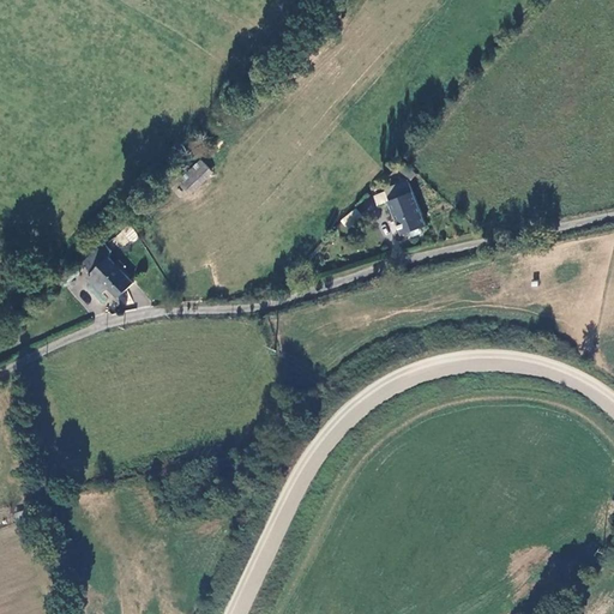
[(202,168),(188,182),(198,191),(211,176),(202,168)]
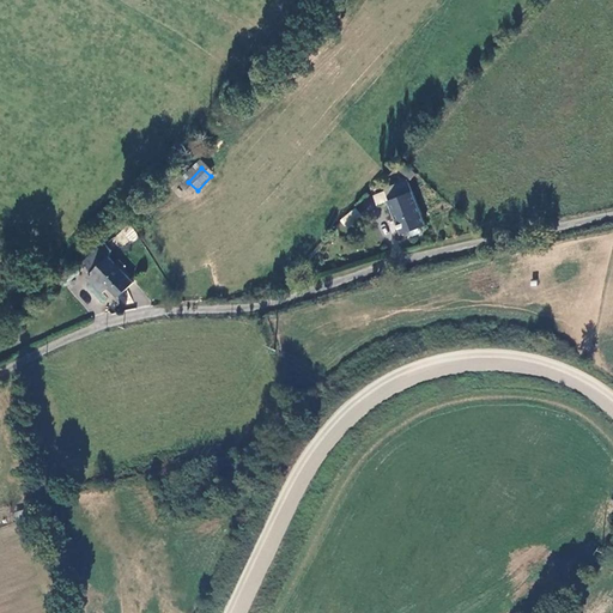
[(383,188),(401,231),(424,223),(406,178),(383,188)]
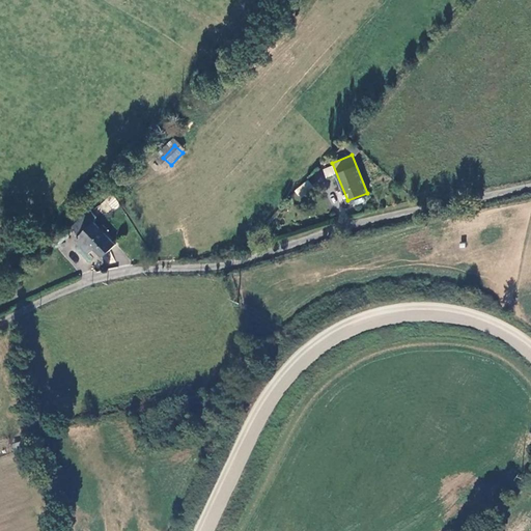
[(323,169),(325,177),(335,175),(332,166),(323,169)]
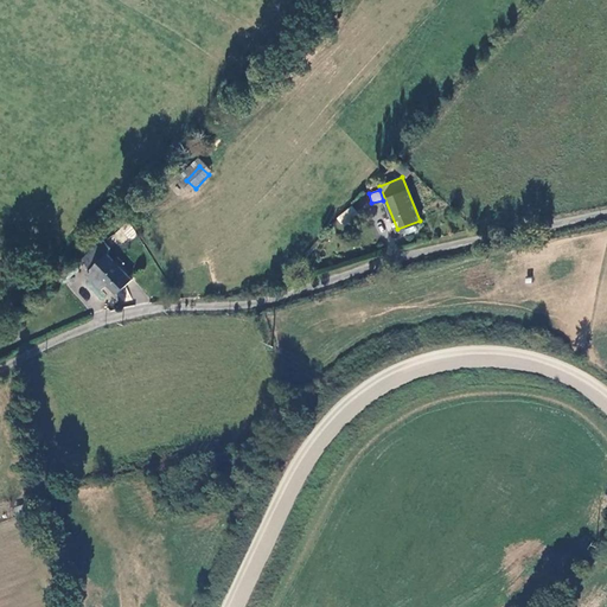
[(116,229),(117,241),(135,240),(134,227),(116,229)]
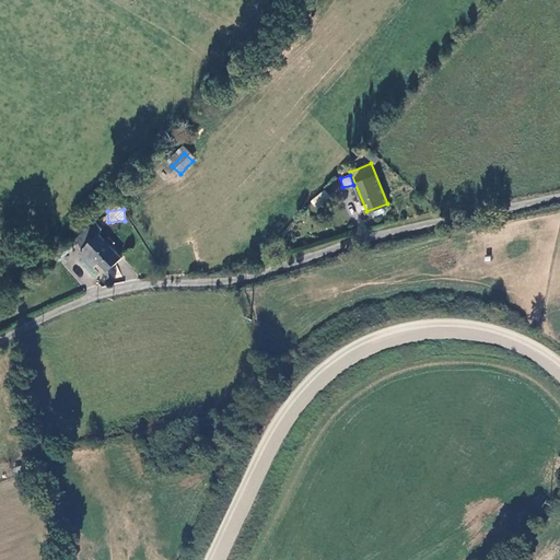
[(79,254),(93,269),(98,264),(108,273),(123,259),(98,235),(79,254)]
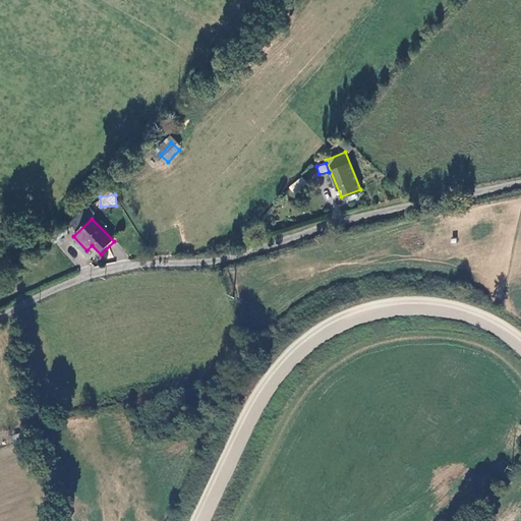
All buildings are outlined.
